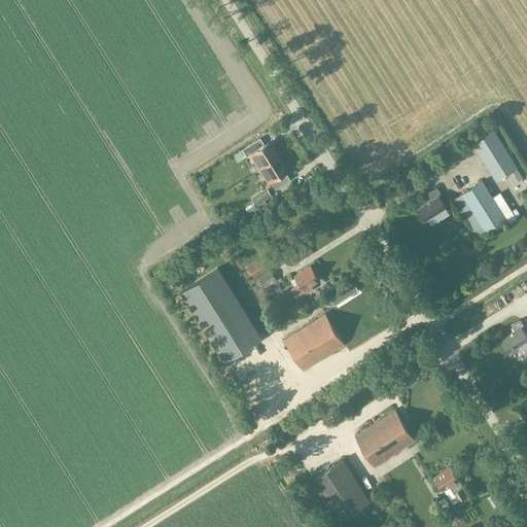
[(496,180),(518,167),(495,130),(473,143),(496,180)]
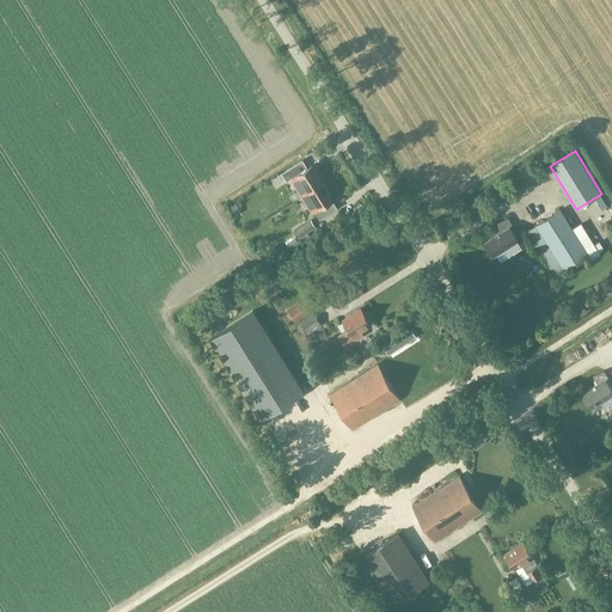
[(323,184),(312,166),(307,169),(303,160),(282,173),(287,182),(292,179),(303,196),(323,184)]
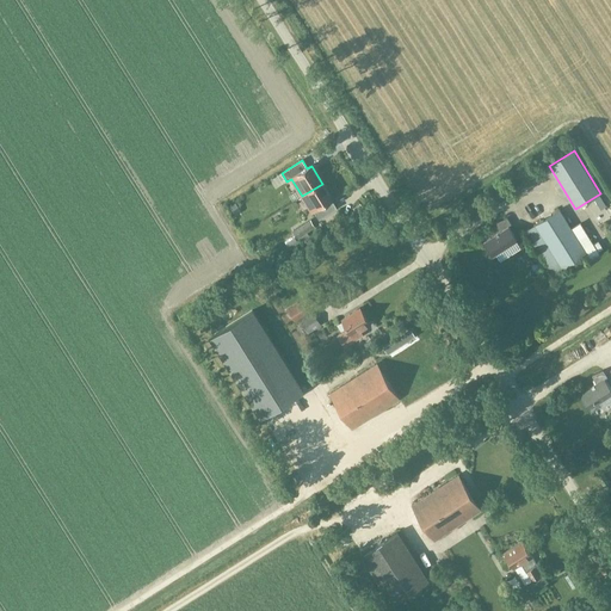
[(332,202),(333,201),(322,184),(302,196),(313,214),(314,213),(319,220),(337,209),(332,202)]
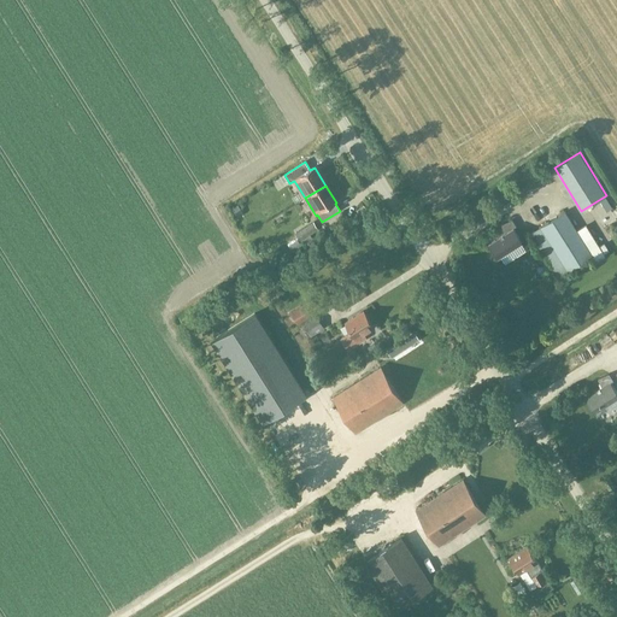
[(586,225),(577,231),(564,212),(530,234),(558,278),(593,257),(597,262),(605,257),(603,253),(609,251),(604,244),(599,246),(586,225)]
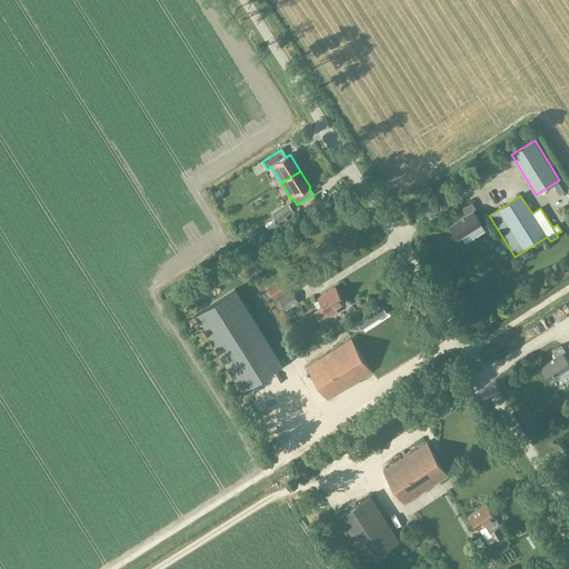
[(458,238),(481,223),(473,211),(476,210),(471,203),(461,208),(466,216),(450,226),(458,238)]
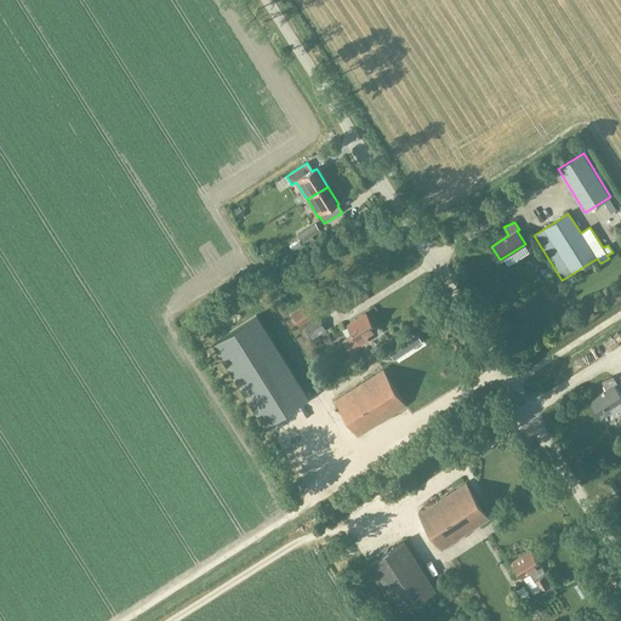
[(302,243),(319,232),(320,231),(315,223),(296,234),(302,243)]
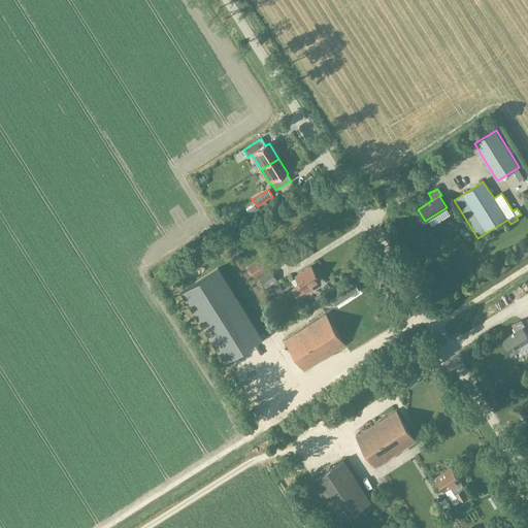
[(270,253),(249,267),(255,276),(276,263),(270,253)]
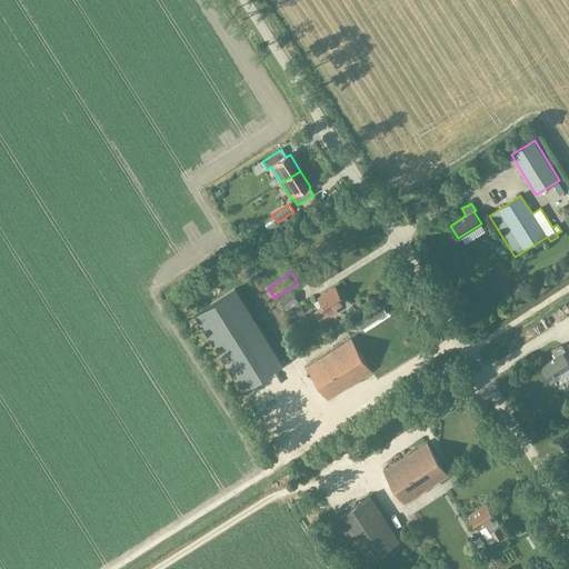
[(336,307),(345,302),(335,288),(318,298),(322,306),(312,312),(321,325),(336,315),(340,323),(347,319),(341,310),(339,312),(336,307)]
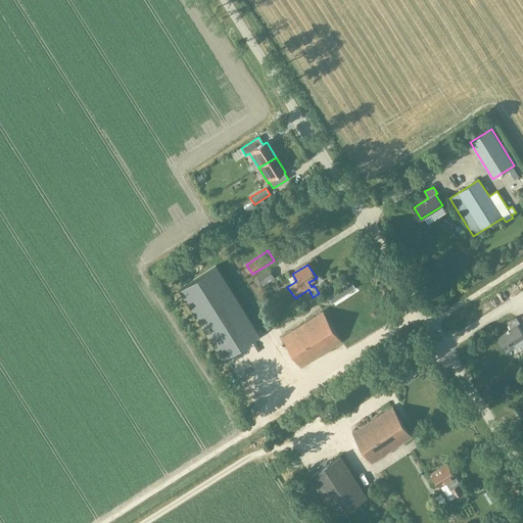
[(216,266),(180,288),(224,358),(259,335),(216,266)]
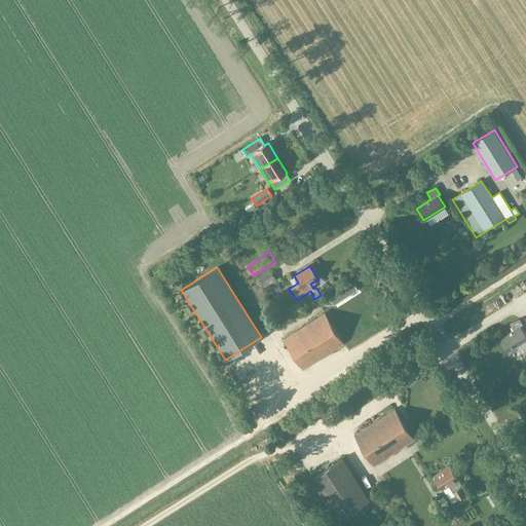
[(269,269),(258,276),(265,287),(276,279),(269,269)]
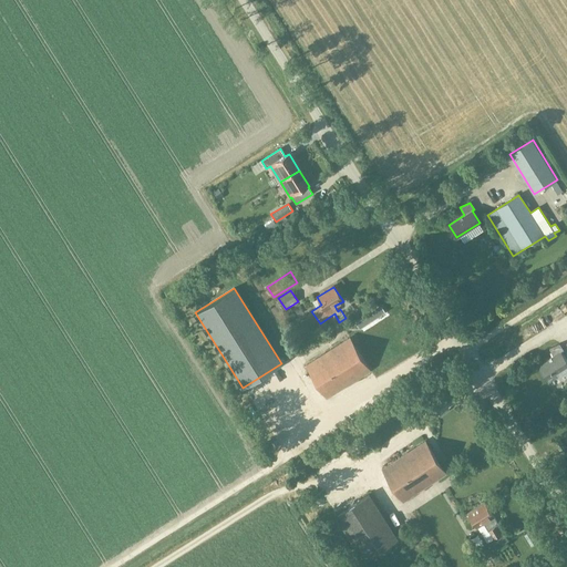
[(327,398),(370,370),(350,338),(307,366),(327,398)]
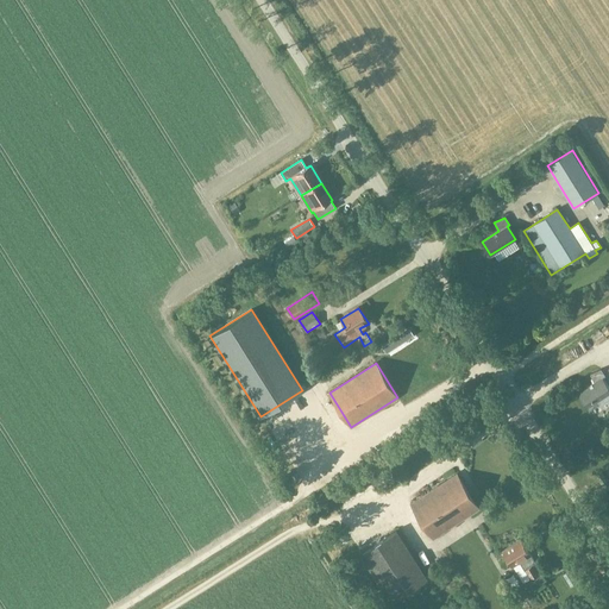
[(595,401),(608,391),(608,388),(603,378),(606,376),(601,370),(590,374),(594,383),(578,393),(582,401),(589,410),(597,406),(595,401)]
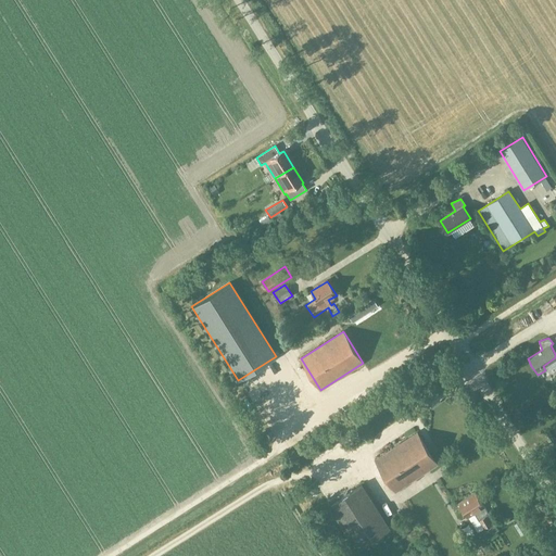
[(395,492),(438,464),(417,432),(375,460),(395,492)]
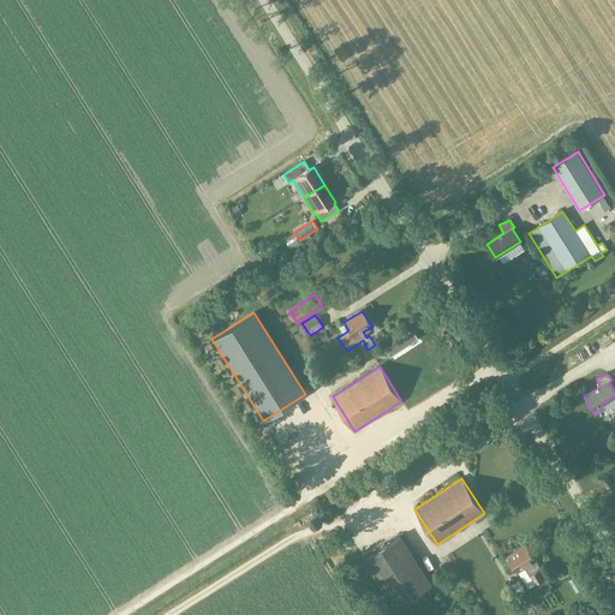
[(394,609),(433,585),(400,536),(363,561),(394,609)]
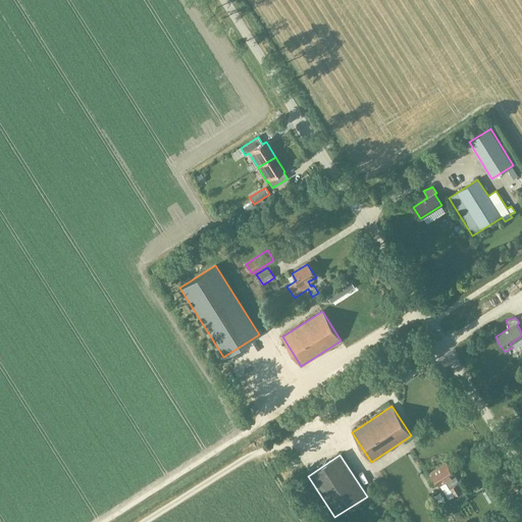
[(454,475),(446,463),(430,472),(438,486),(445,482),(449,489),(450,488),(455,496),(461,491),(456,484),(459,483),(455,475),(454,475)]
